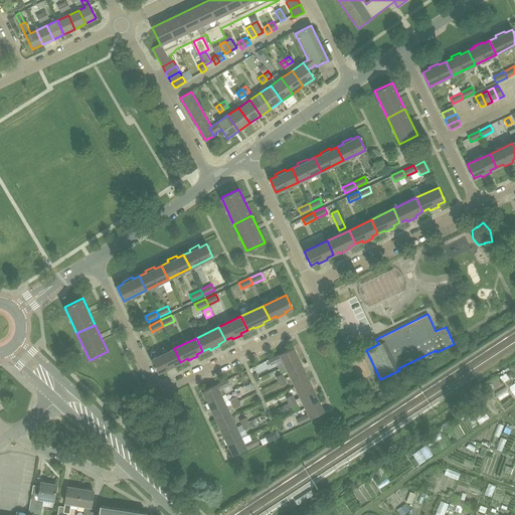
[(174,348),(152,359),(158,373),(165,369),(166,371),(175,367),(174,365),(180,362),(174,348)]
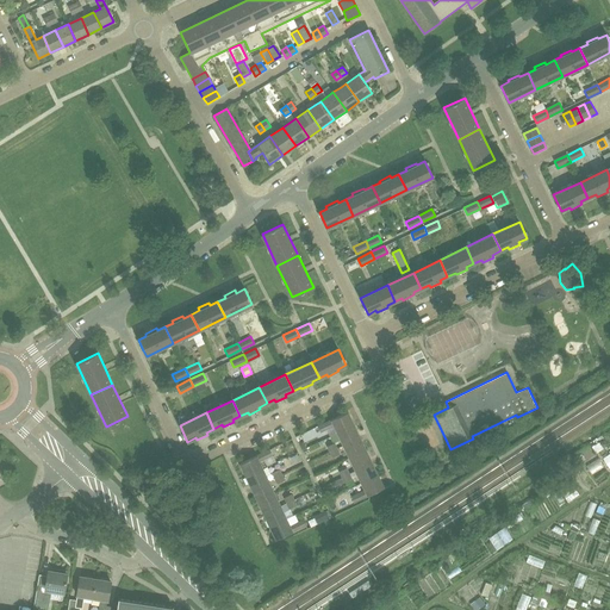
[(337,433),(354,425),(347,412),(318,427),(321,431),(334,425),(337,433)]
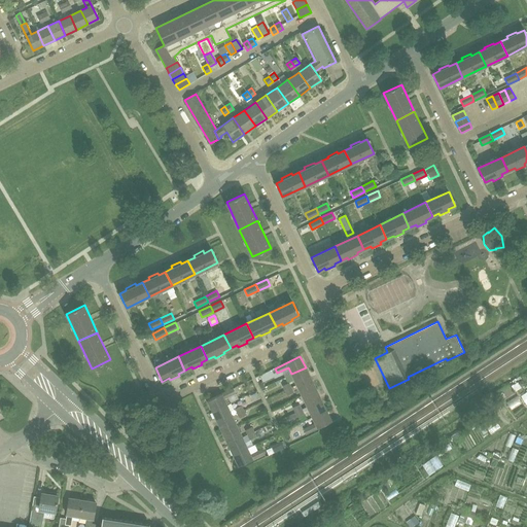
[(296,385),(311,378),(306,367),(291,374),(296,385)]
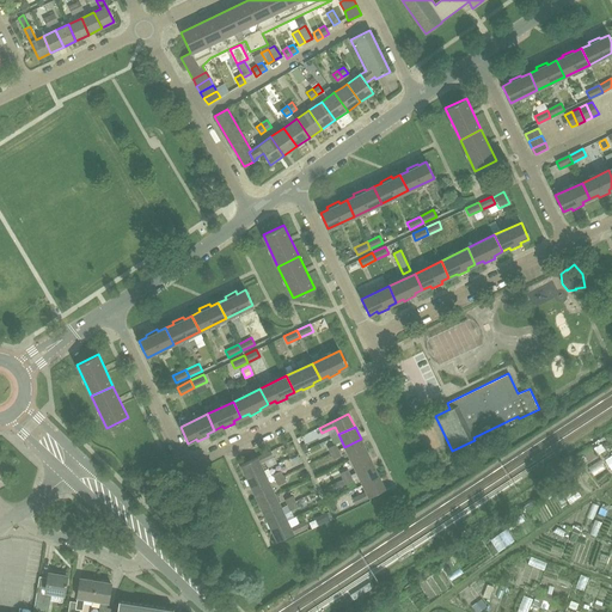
[(352,459),(367,452),(361,439),(344,447),(352,459)]
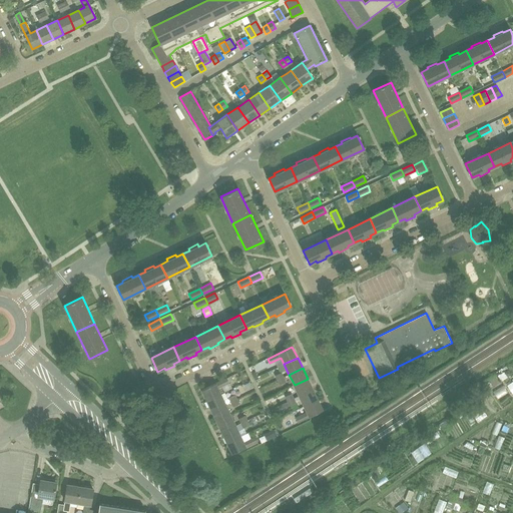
[(278,380),(285,377),(283,372),(276,375),(278,380)]
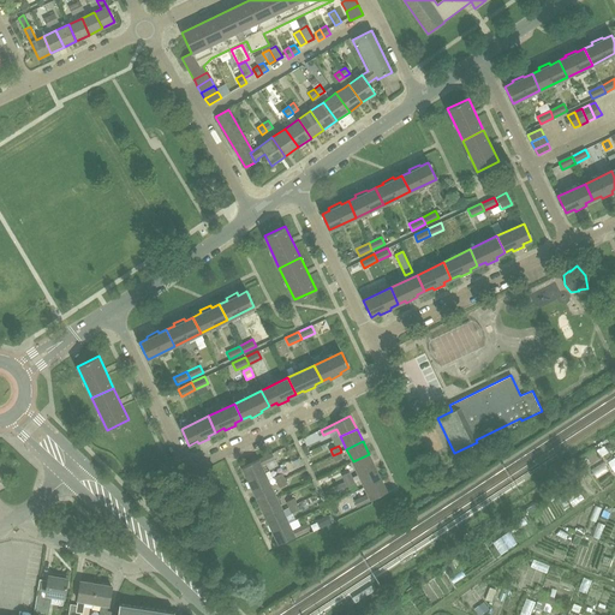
[(341,452),(333,455),(335,461),(345,458),(341,452)]
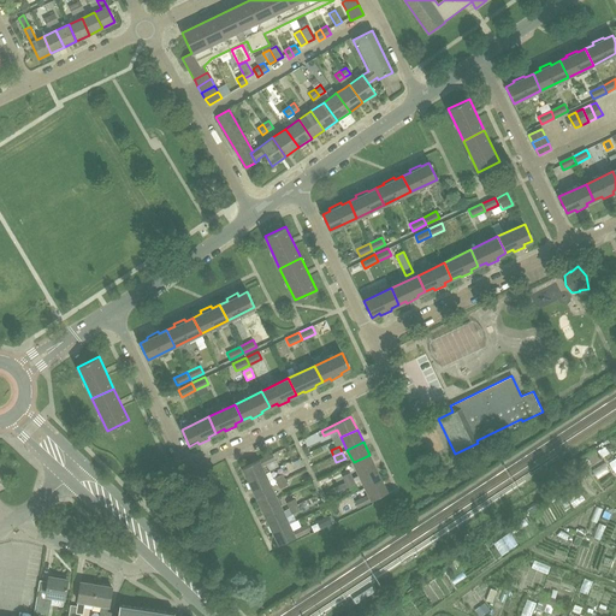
[(248,481),(265,473),(261,466),(276,460),(272,454),(242,468),(248,481)]
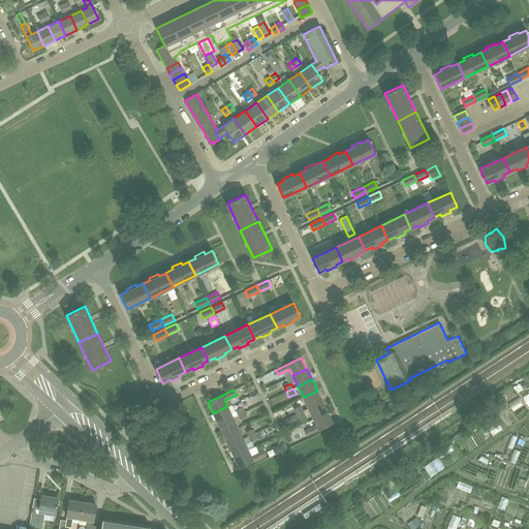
[(309,408),(322,401),(317,391),(304,397),(309,408)]
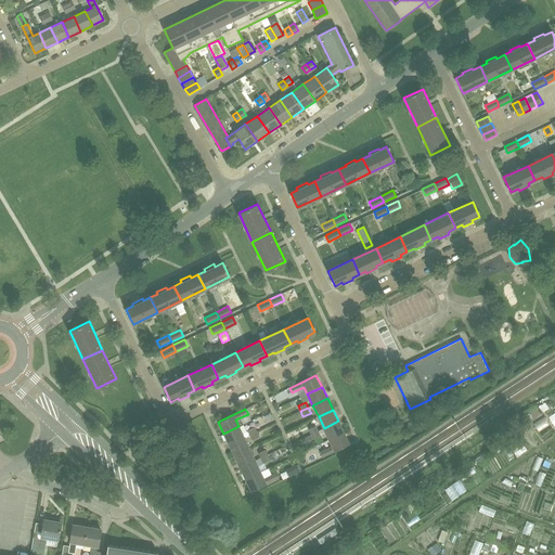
[(344,433),(338,421),(324,428),(326,434),(330,439),(344,433)]
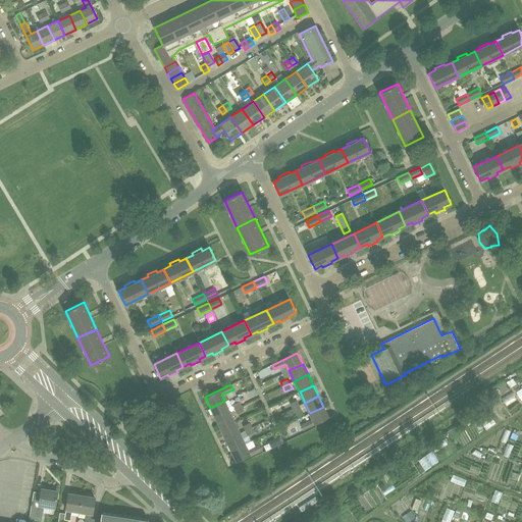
[(293,408),(300,405),(298,400),(291,403),(293,408)]
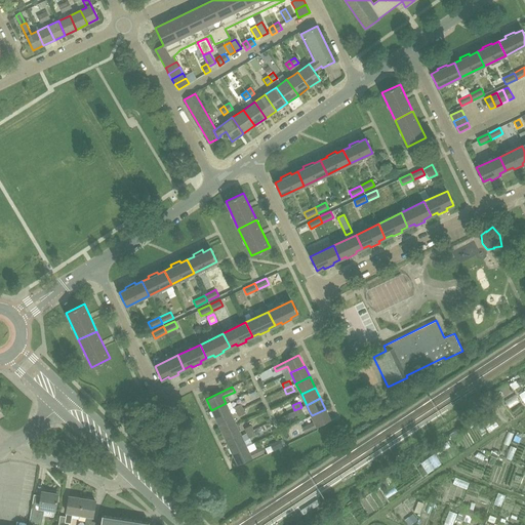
[(216,420),(231,414),(226,403),(211,410),(216,420)]
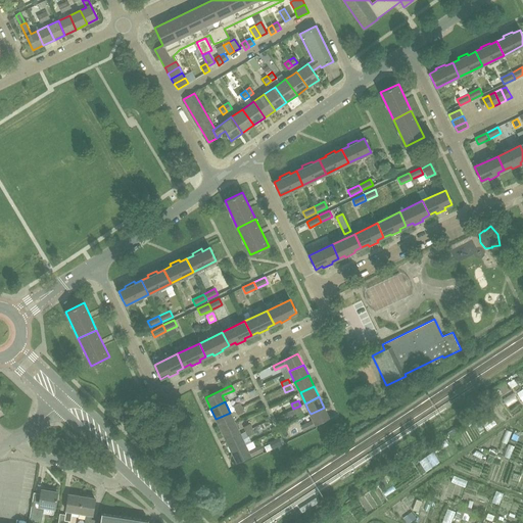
[(234,411),(242,407),(239,401),(232,406),(234,411)]
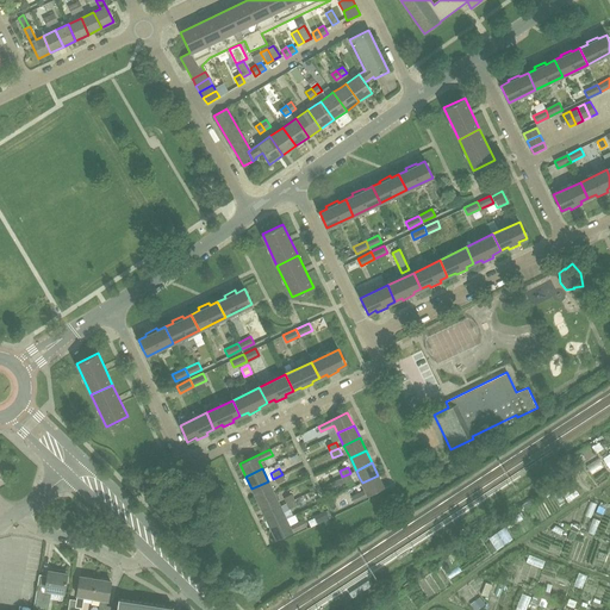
[(180,485),(188,481),(184,470),(175,473),(180,485)]
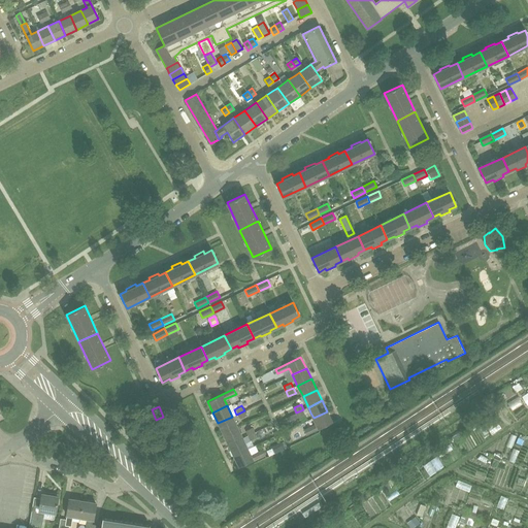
[(303,409),(296,413),(299,418),(306,415),(303,409)]
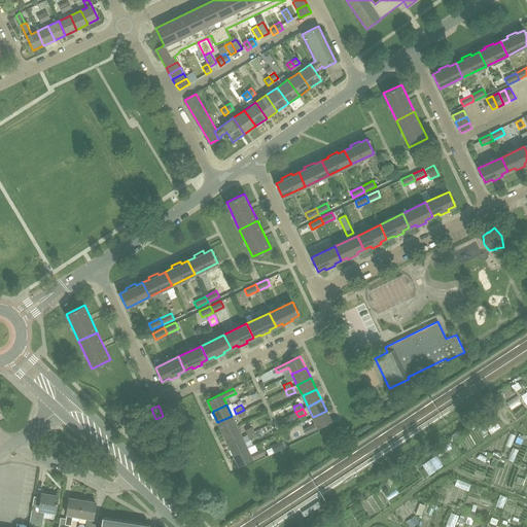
[(244,410),(236,414),(239,419),(246,415),(244,410)]
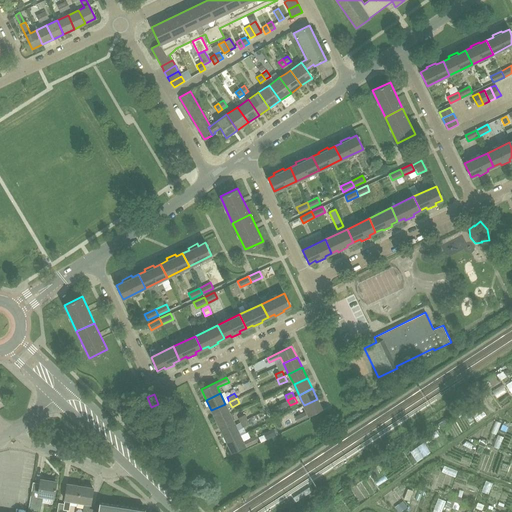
[(317,399),(304,405),(307,411),(295,417),(297,421),(322,409),(317,399)]
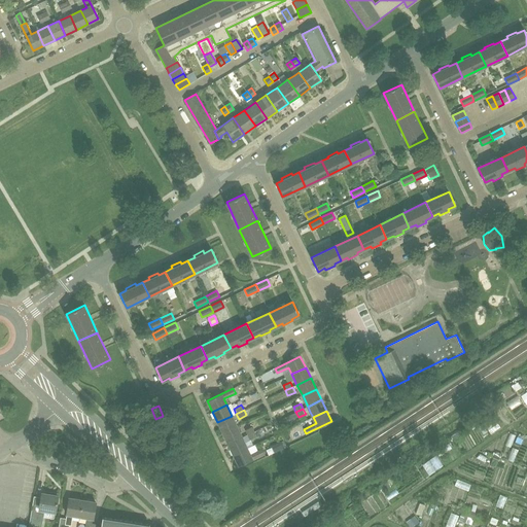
[(222,433),(237,426),(232,416),(217,422),(222,433)]
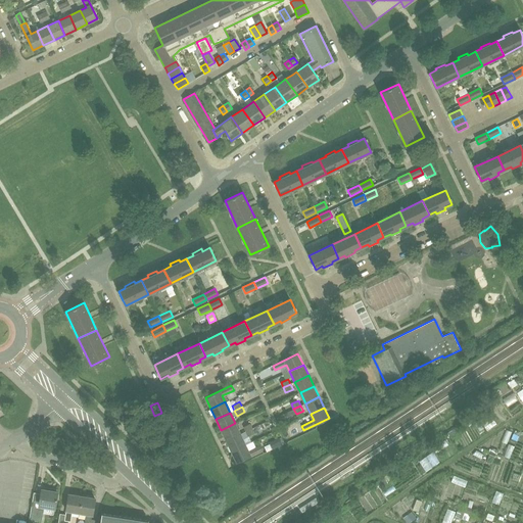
[(221,430),(227,440),(240,434),(238,429),(235,423),(221,430)]
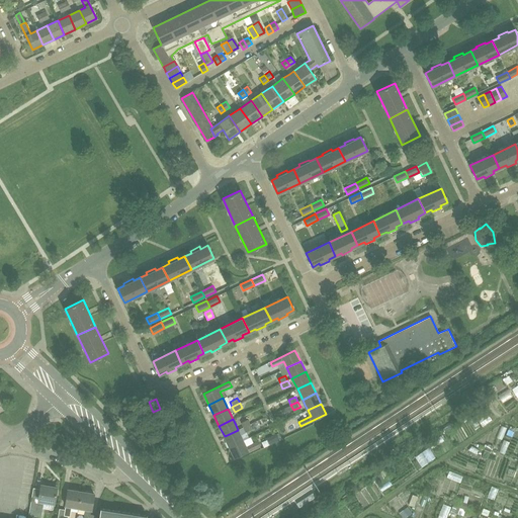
[(247,419),(240,423),(243,428),(250,424),(247,419)]
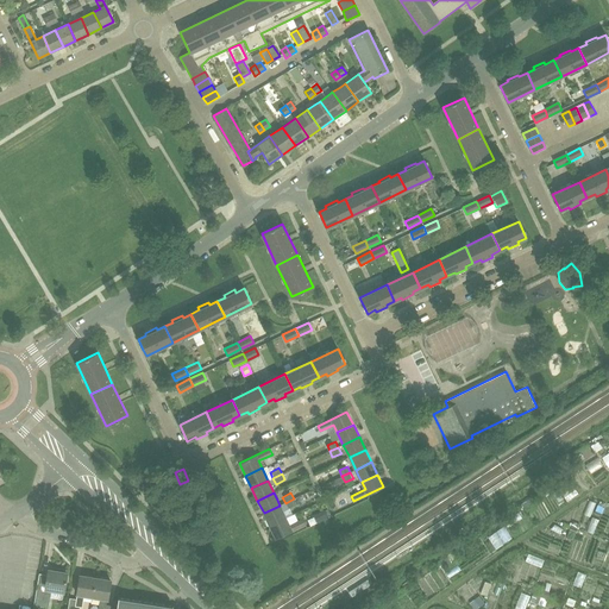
[(294,498),(286,503),(288,509),(296,504),(294,498)]
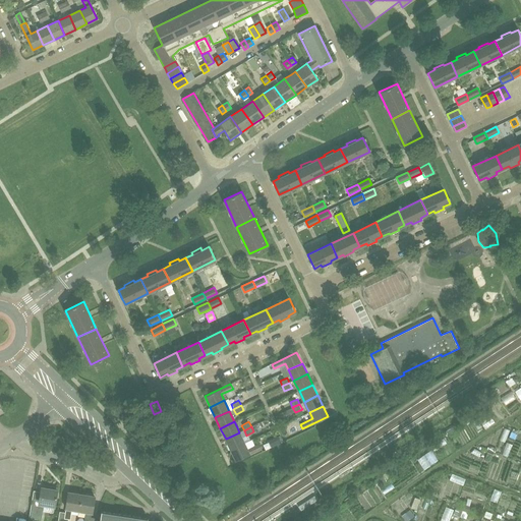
[(231,450),(244,443),(239,432),(226,439),(231,450)]
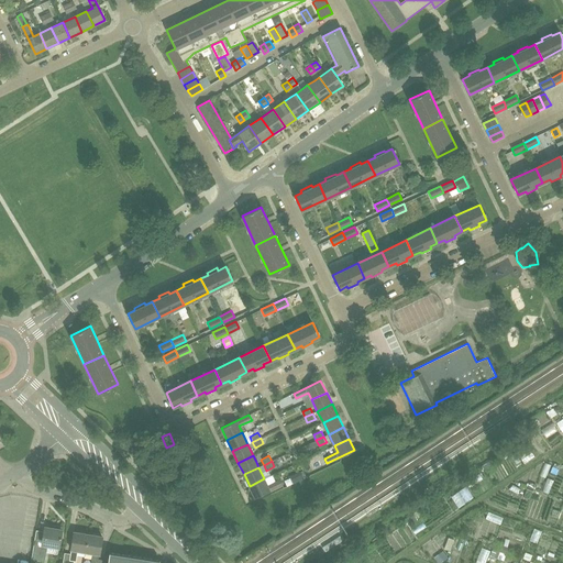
[(301,471),(295,474),(298,479),(305,476),(301,471)]
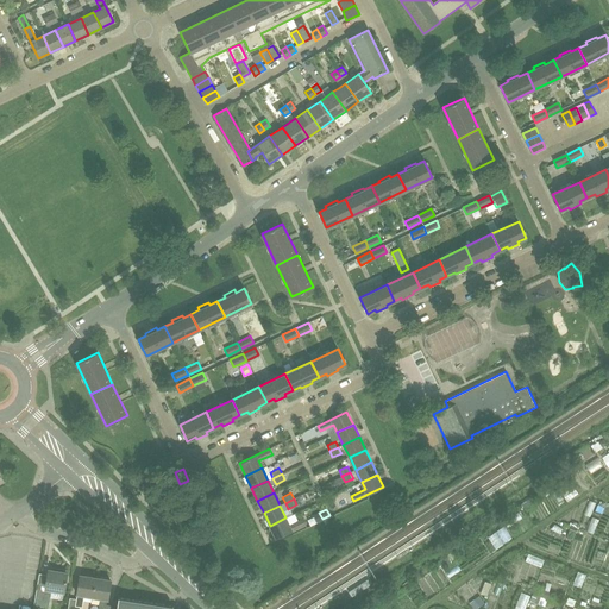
[(286,518),(270,526),(276,539),(306,525),(303,519),(289,525),(286,518)]
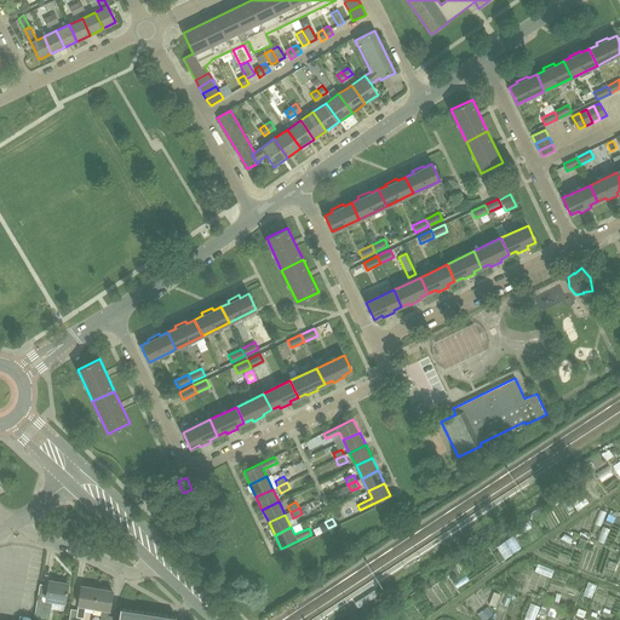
[(65,603),(67,596),(68,584),(67,584),(67,580),(58,579),(58,583),(50,580),(46,597),(38,596),(34,616),(50,619),(52,601),(65,603)]
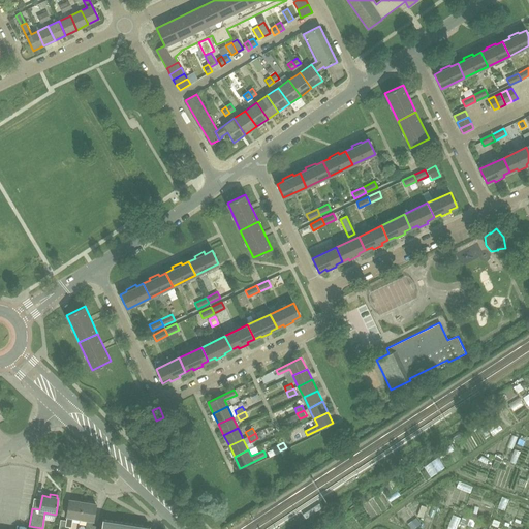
[(72,518),(80,519),(83,502),(69,500),(66,517),(67,517),(65,526),(71,528),(72,518)]
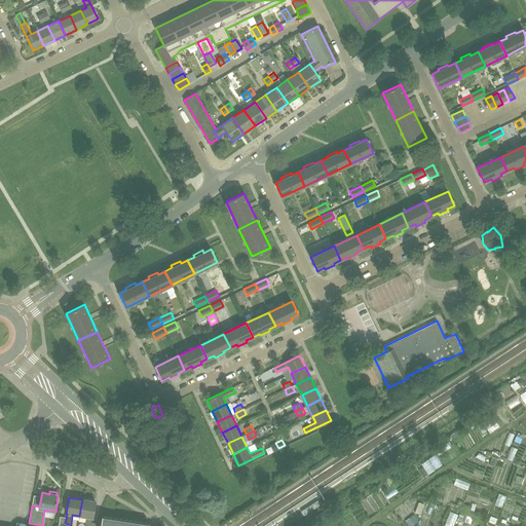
[(82,499),(79,516),(86,517),(84,525),(90,525),(92,518),(96,501),(82,499)]
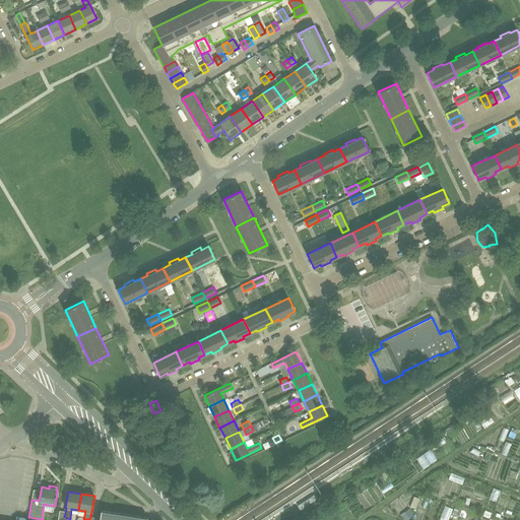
[(461,511),(467,513),(469,507),(461,505),(459,511),(461,511)]
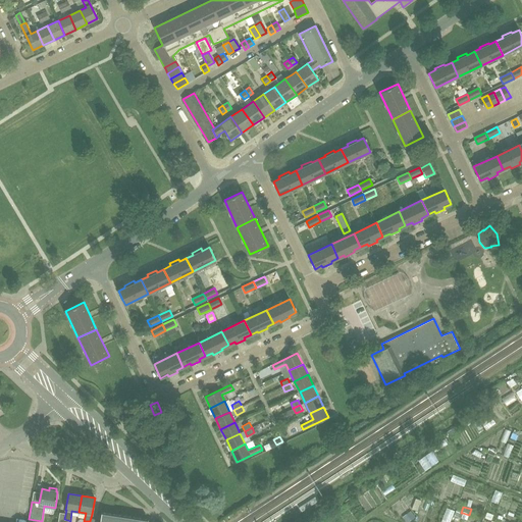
[(463,513),(461,513),(456,511),(454,517),(461,519),(463,513)]
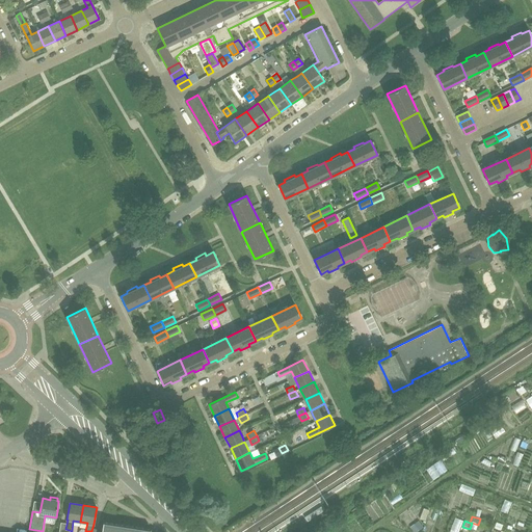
[(104,523),(102,531),(150,531),(151,530),(104,523)]
